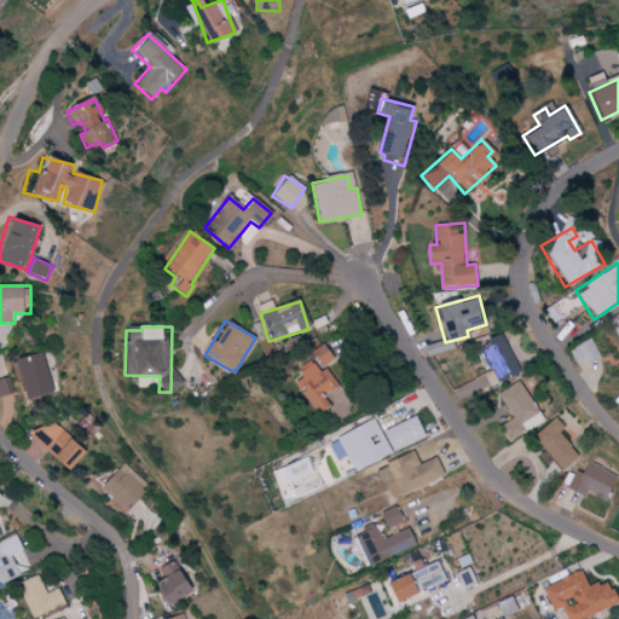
[(497,383),(519,372),(501,334),(479,345),(497,383)]
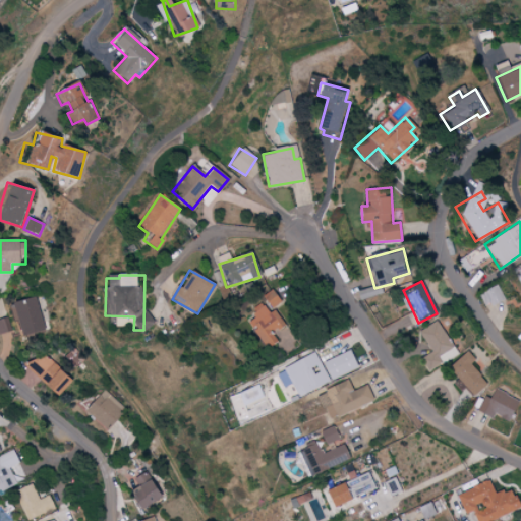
[(385,293),(382,284),(365,290),(368,298),(385,293)]
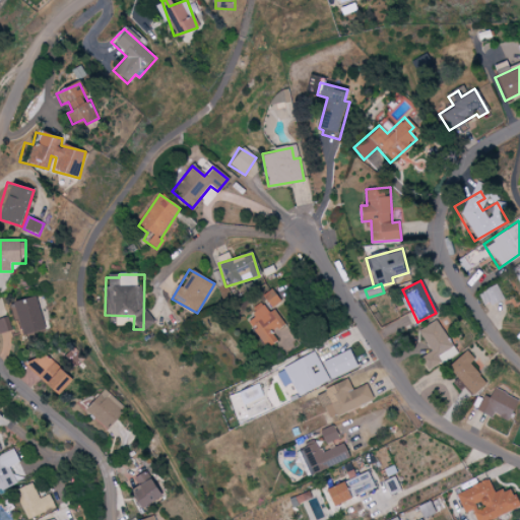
[(483,307),(504,300),(499,285),(479,291),(483,307)]
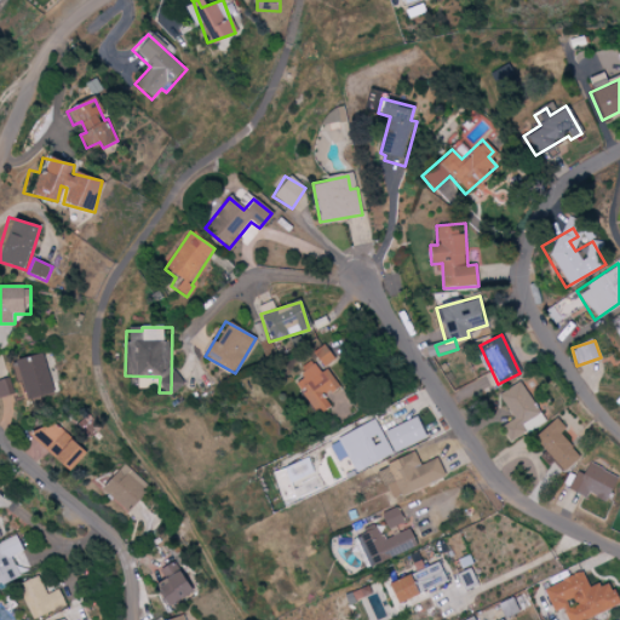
[(325,367),(334,361),(325,345),(296,363),(304,377),(294,383),(316,417),(332,407),(326,397),(339,389),(325,367)]
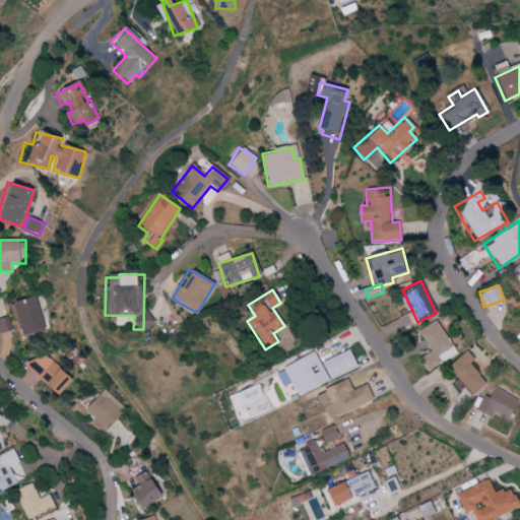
[(42,332),(40,298),(11,300),(13,334),(42,332)]
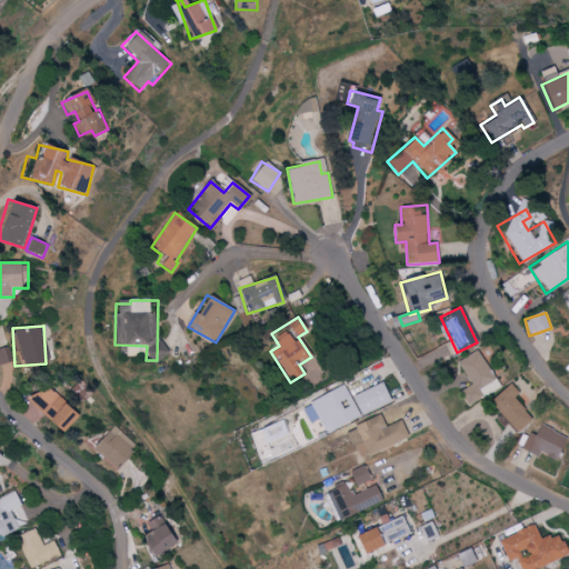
[(458,361),(483,399),(501,387),(477,349),(458,361)]
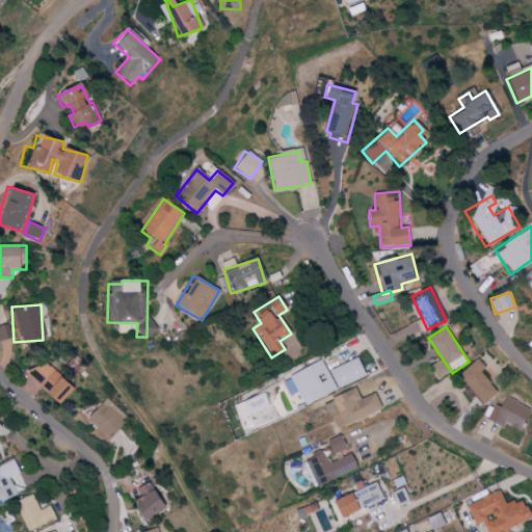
[(364,376),(355,358),(326,371),(321,361),(280,379),(288,396),(297,392),(303,404),(364,376)]
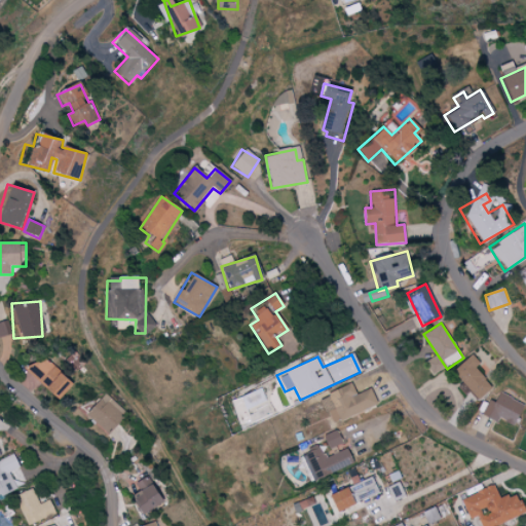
[(429,373),(445,369),(442,354),(426,359),(429,373)]
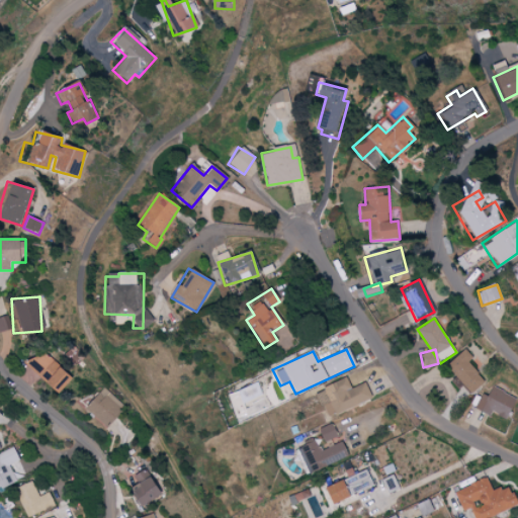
[(472,358),(464,349),(445,367),(470,394),(484,381),(466,363),(472,358)]
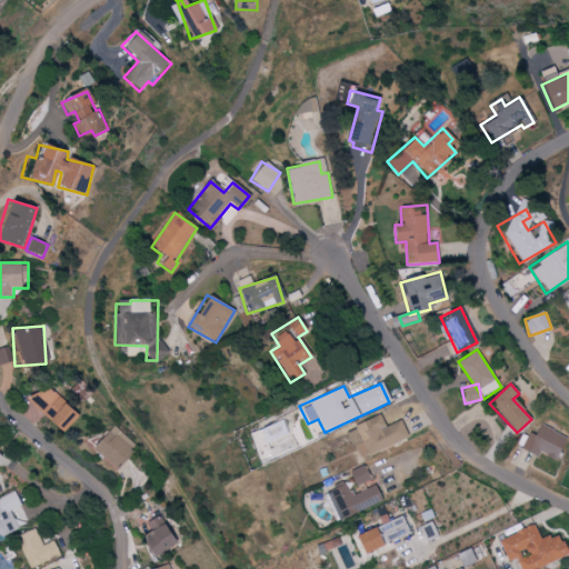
[(78,415),(47,385),(30,402),(61,432),(78,415)]
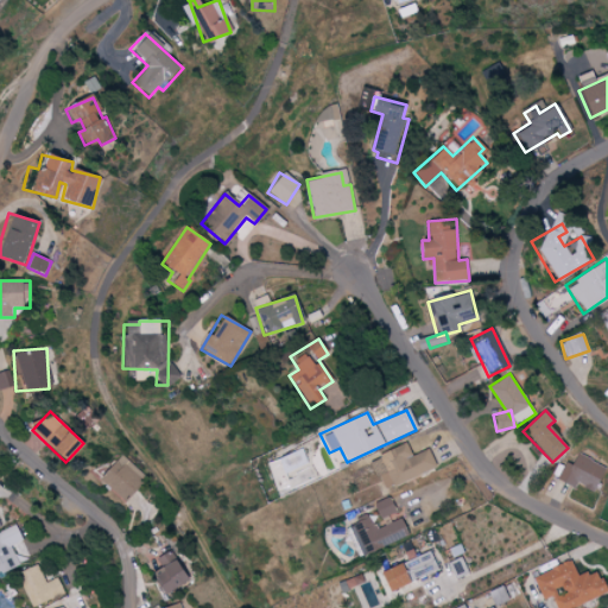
[(435,469),(428,450),(411,456),(407,444),(371,458),(381,488),(435,469)]
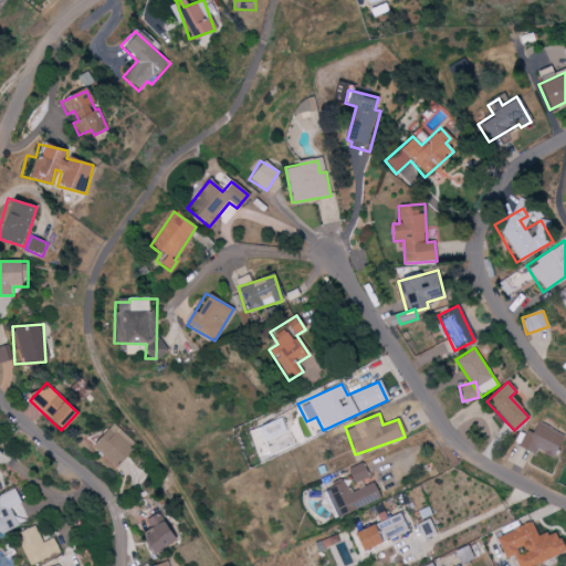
[(266,439),(285,433),(282,419),(249,428),(259,463),(272,459),(266,439)]
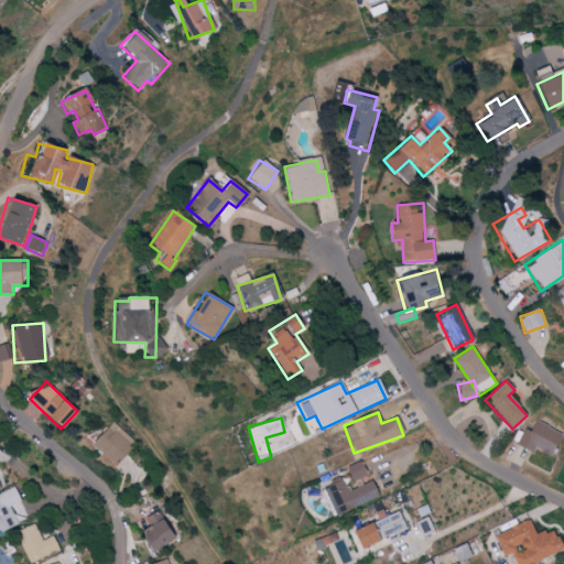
[(112,466),(136,444),(115,421),(90,442),(112,466)]
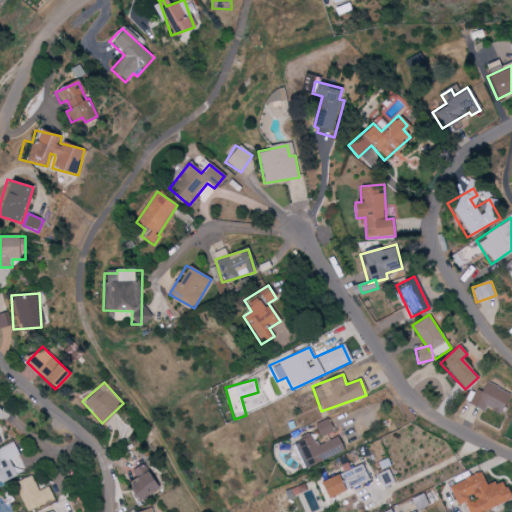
[(499,414),(509,394),(486,383),(482,392),(476,389),(469,404),(484,411),(486,408),(499,414)]
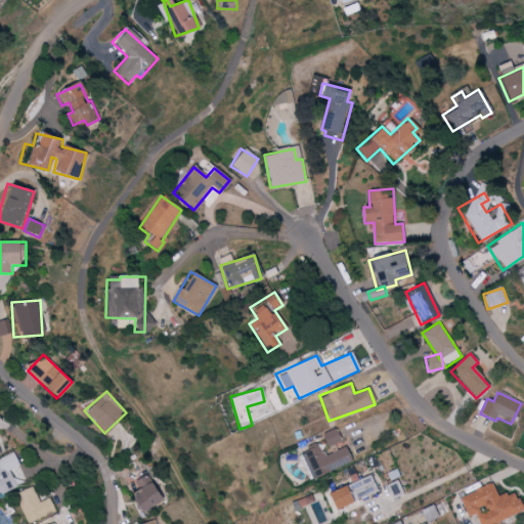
[(321,435),(326,447),(341,442),(336,429),(321,435)]
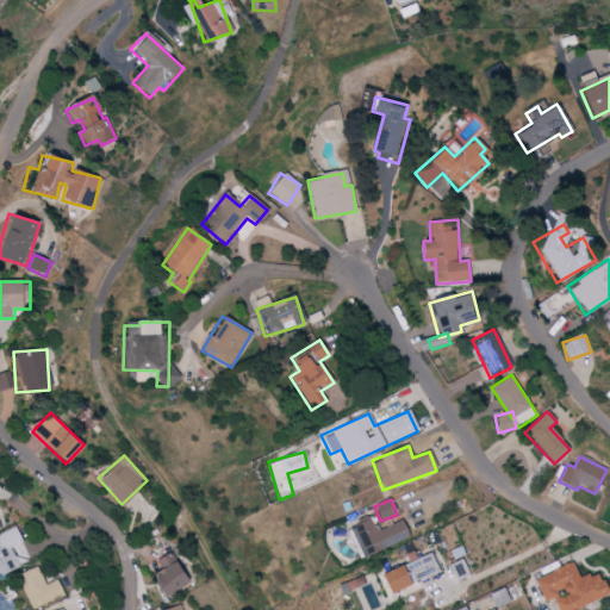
[(410,539),(403,521),(378,531),(372,518),(353,527),(366,558),(410,539)]
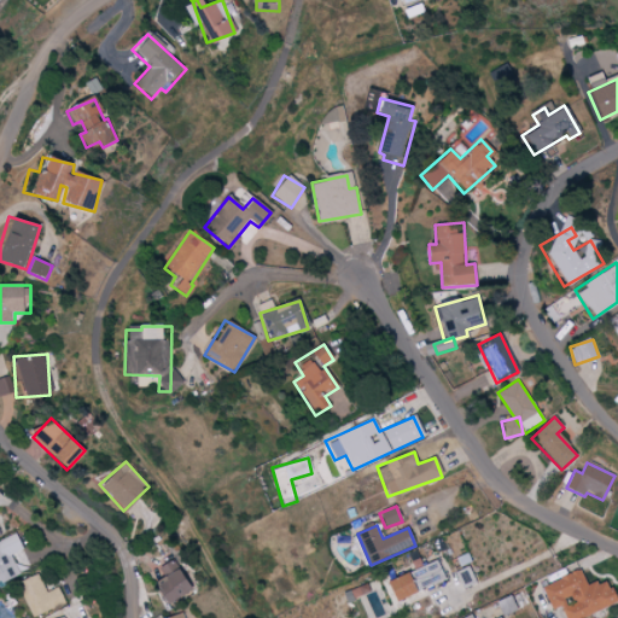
[(25,549),(18,535),(0,542),(0,584),(22,575),(12,555),(25,549)]
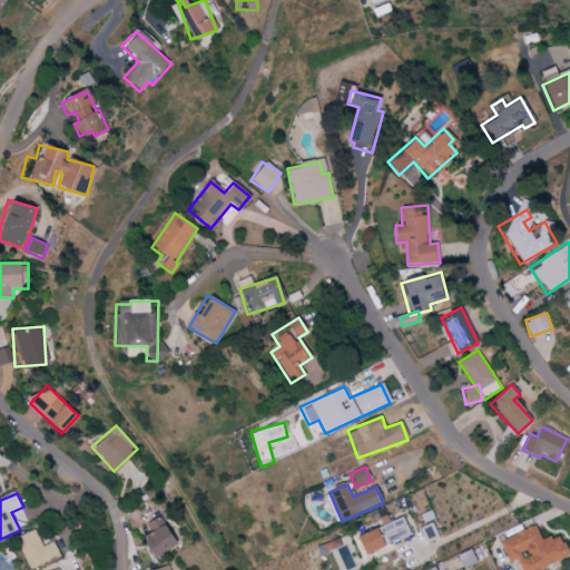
[(145,526),(151,538),(139,544),(147,560),(177,544),(163,517),(145,526)]
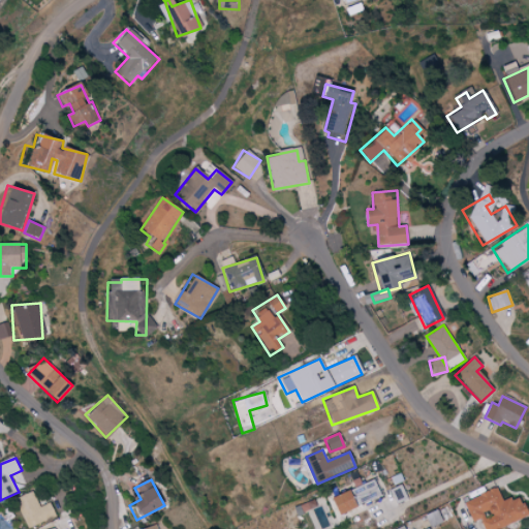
[(334,516),(379,497),(373,479),(327,499),(334,516)]
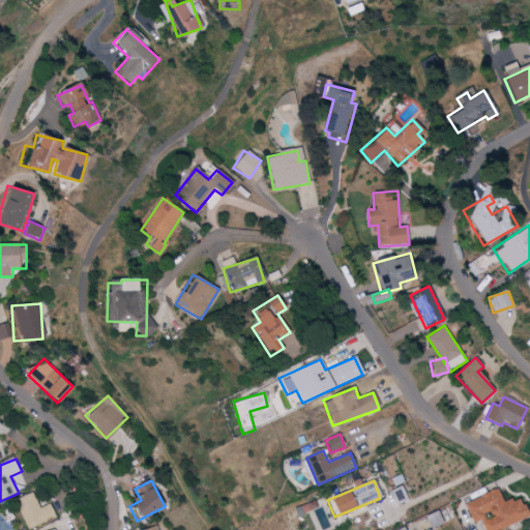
[(407,501),(402,487),(391,491),(395,504),(407,501)]
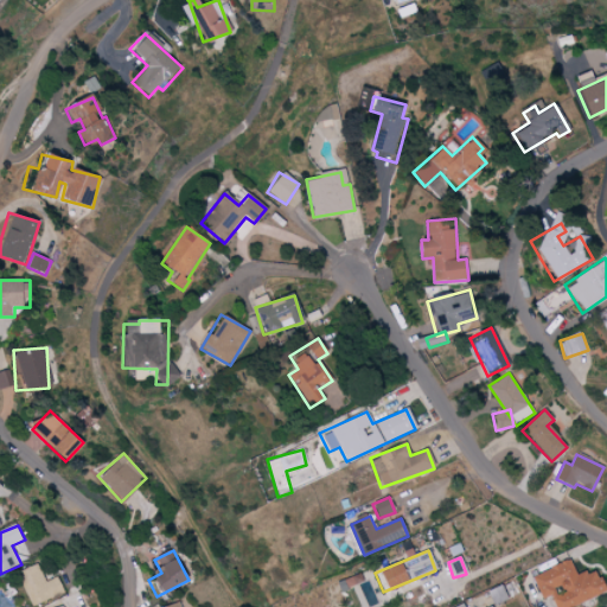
[(569,606),(604,595),(594,569),(576,575),(570,561),(530,575),(540,600),(549,596),(553,606),(569,606)]
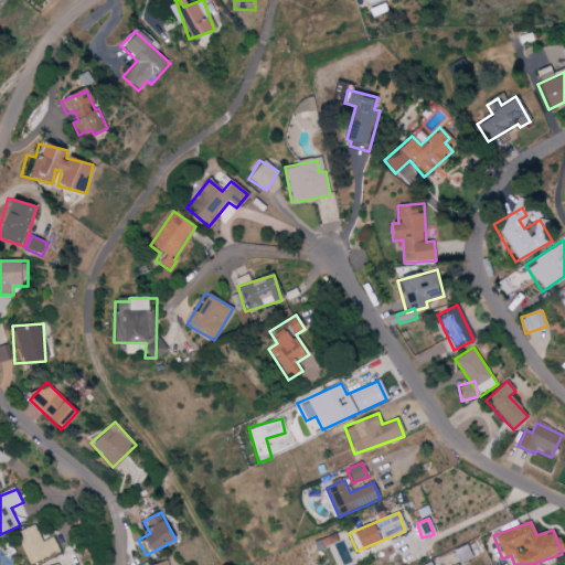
[(27,563),(60,555),(55,539),(43,542),(39,526),(19,531),(27,563)]
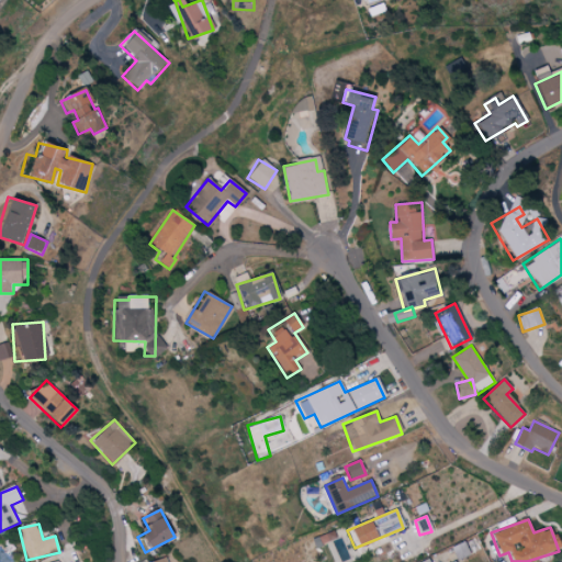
[(451,548),(457,561),(470,555),(464,542),(451,548)]
